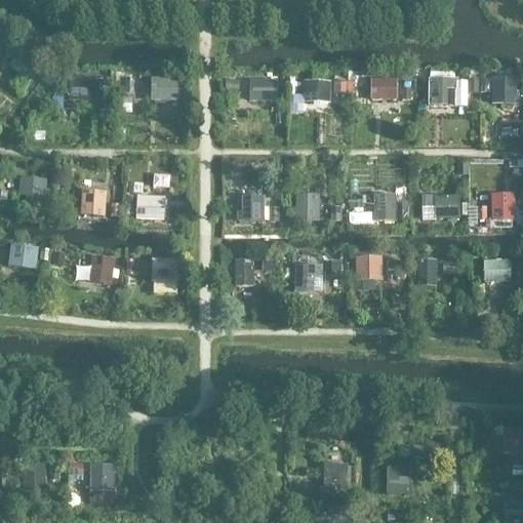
[(92,74),(64,73),(63,91),(92,92),(92,74)]
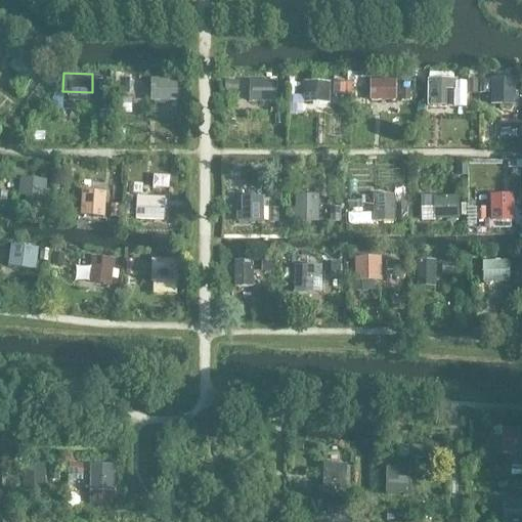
[(455,85),(468,85),(468,93),(483,93),(482,73),(455,73),(455,85)]
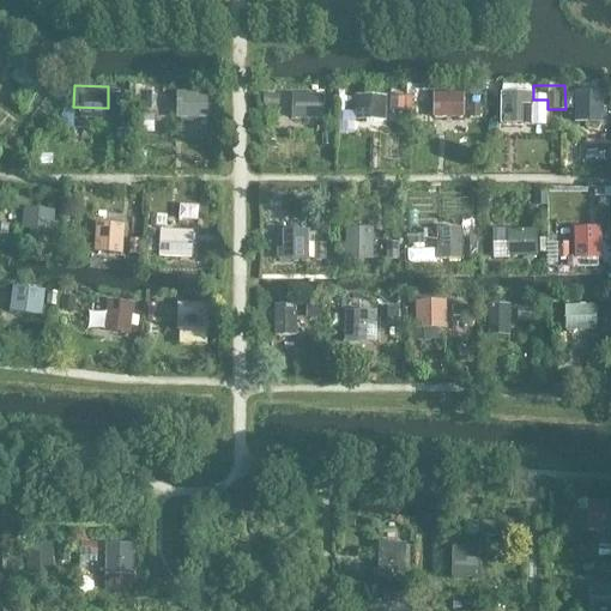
[(531,101),(532,88),(501,86),(500,120),(545,121),(546,102),(531,101)]
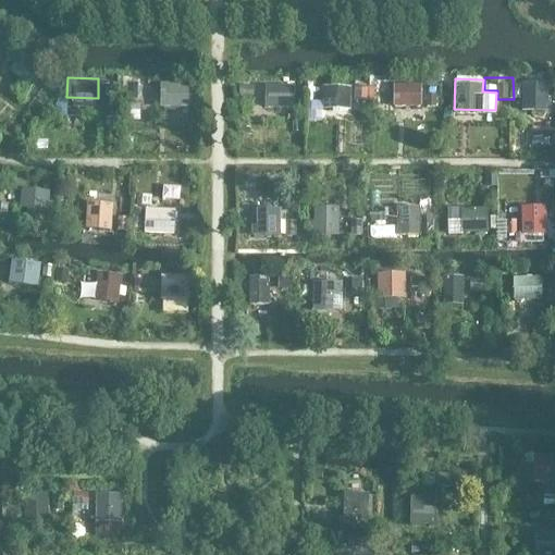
[(525,79),(525,114),(547,114),(547,78),(525,79)]
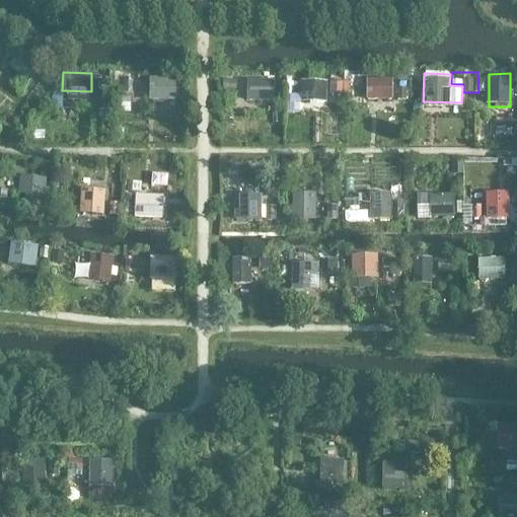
[(321,75),(297,76),(298,103),(322,103),(321,75)]
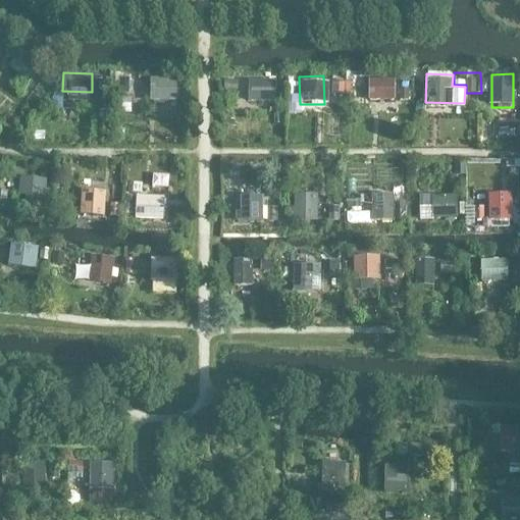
[(368,98),(395,98),(396,76),(369,75),(368,98)]
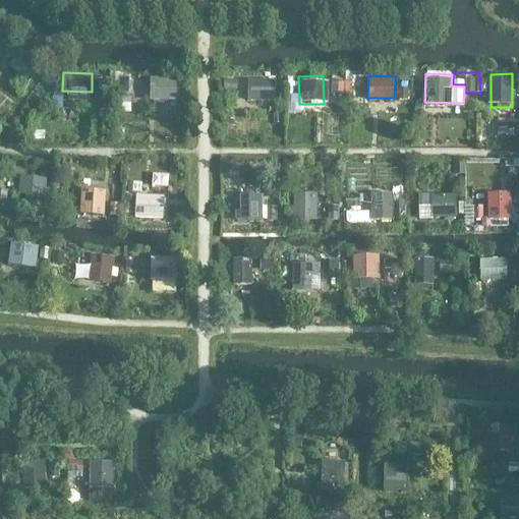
[(150,76),(151,100),(177,99),(177,76),(150,76)]
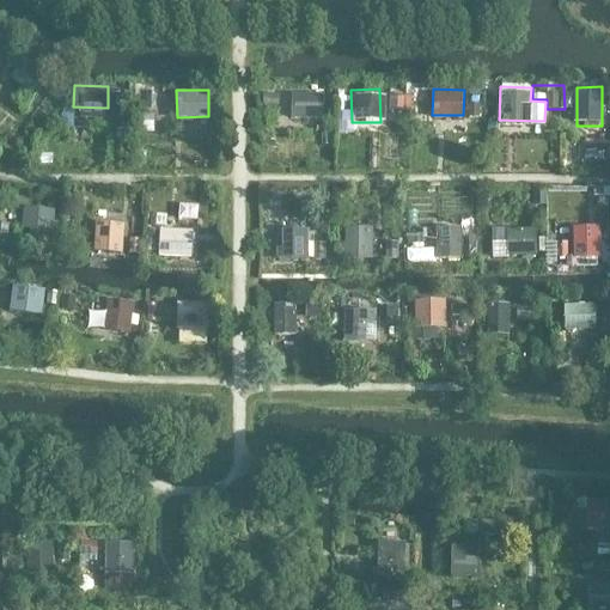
[(325,116),(324,90),(263,91),(263,119),(325,116)]
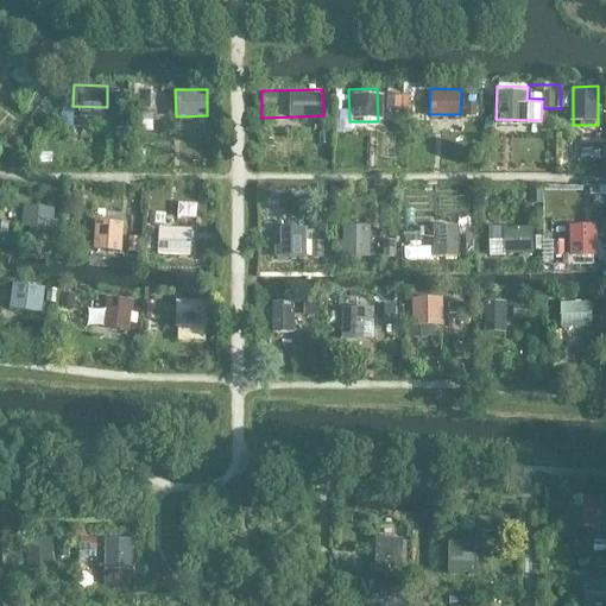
[(408,109),(409,93),(386,93),(385,108),(408,109)]
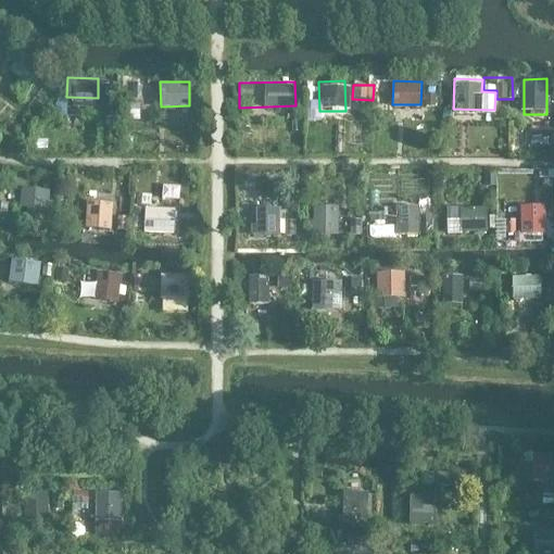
[(162,184),(162,197),(180,197),(180,183),(162,184)]
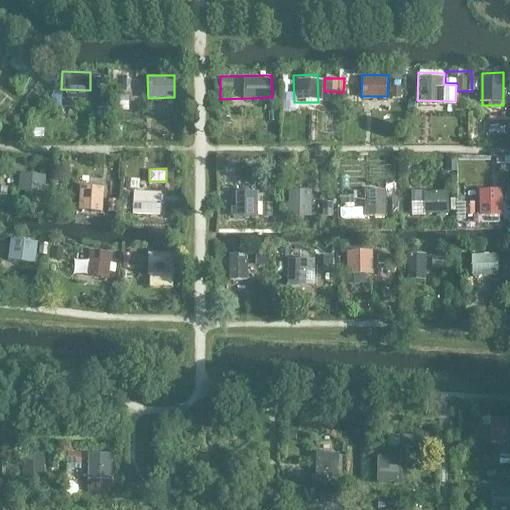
[(3,172),(5,200),(34,198),(32,170),(3,172)]
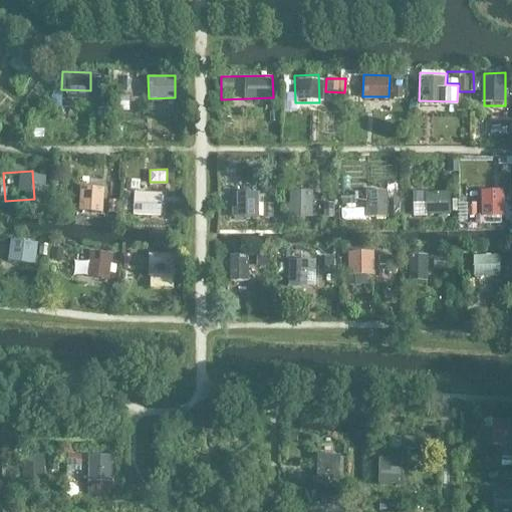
[(103,211),(104,181),(79,179),(78,210),(103,211)]
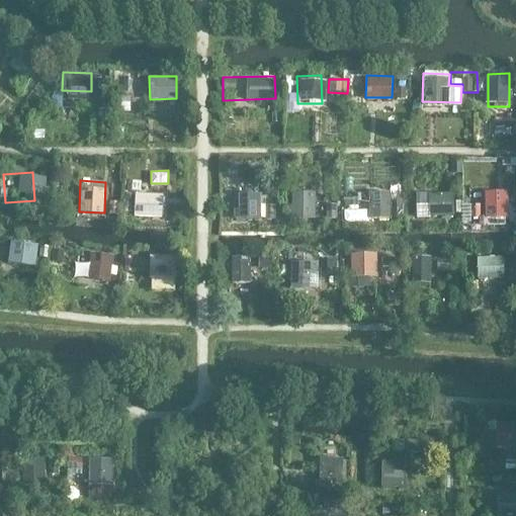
[(305,216),(303,187),(284,188),(286,217),(305,216)]
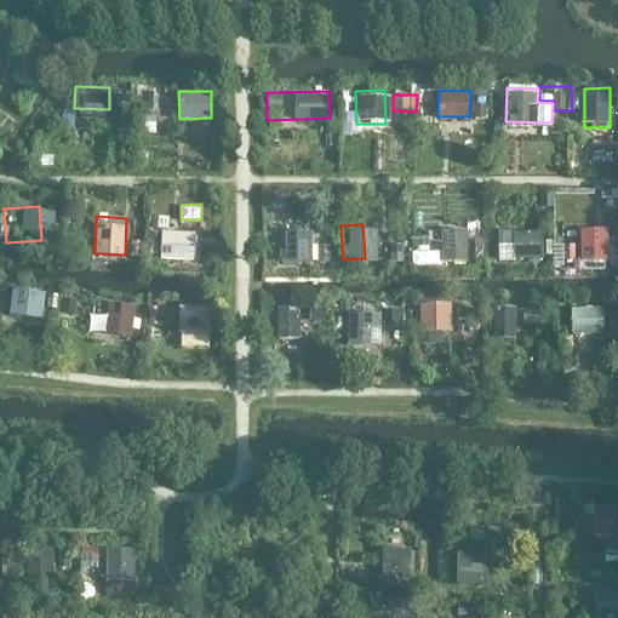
[(276,261),(319,259),(318,225),(276,227),(276,261)]
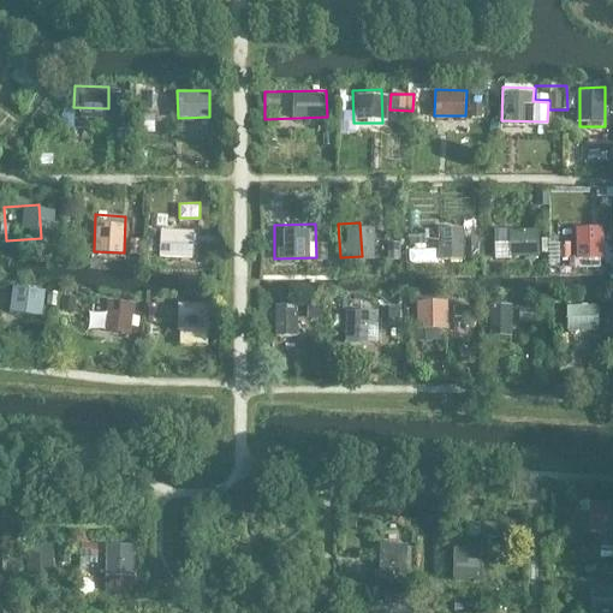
[(438,225),(439,256),(465,256),(465,224),(438,225)]
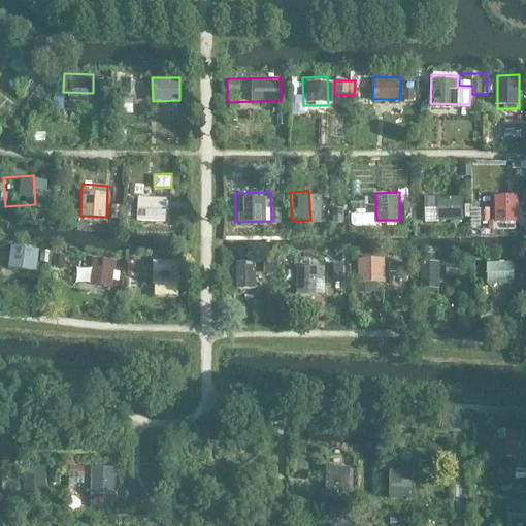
[(455,192),(427,194),(428,214),(456,211),(455,192)]
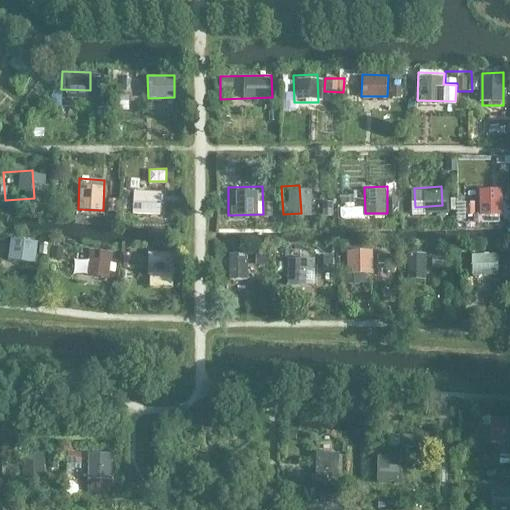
[(502,214),(502,186),(480,186),(480,214),(502,214)]
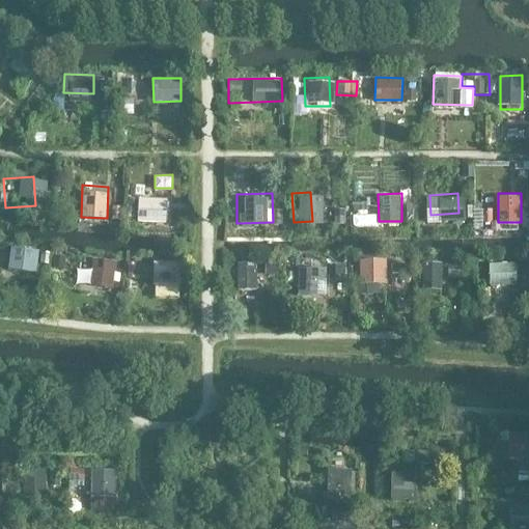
[(157,199),(132,201),(134,217),(158,216),(157,199)]
